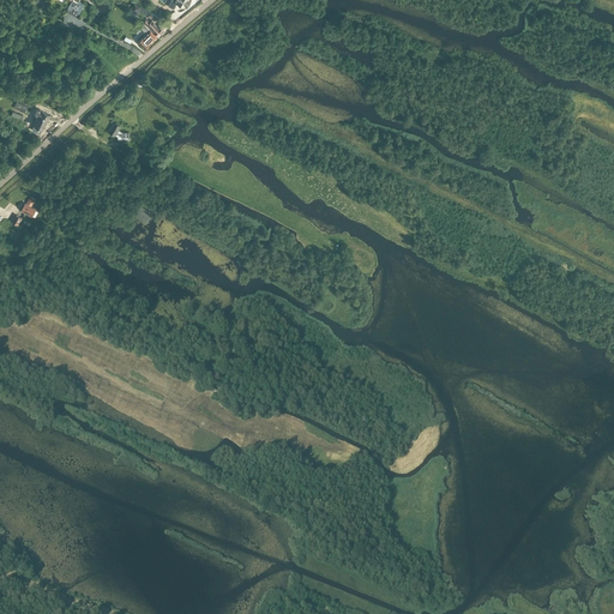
[(73,1),(70,7),(72,8),(78,12),(76,14),(79,17),(85,5),(79,1),(78,2),(77,4),(73,1)]
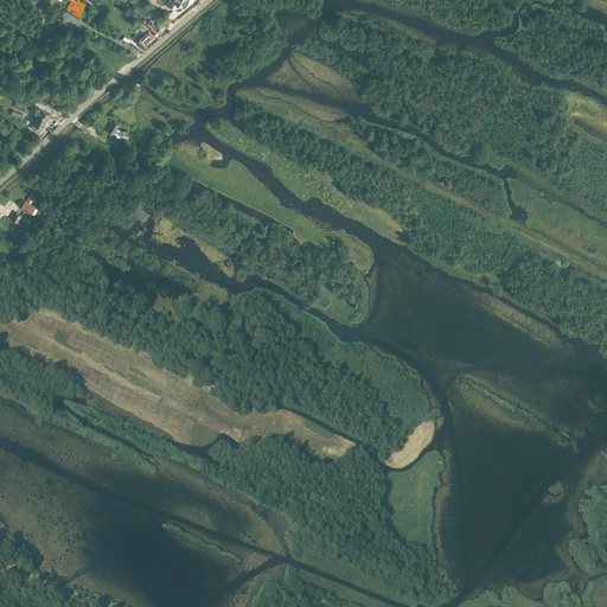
[(136,14),(141,6),(133,1),(128,10),(136,14)]
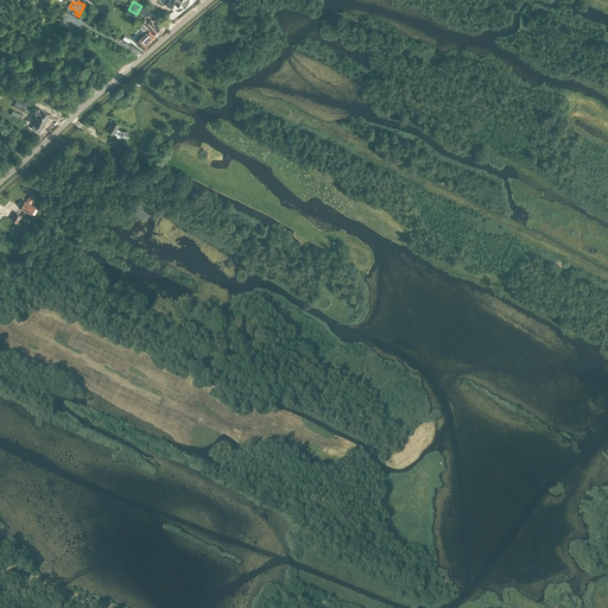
[(149,23),(147,21),(144,18),(141,20),(153,32),(152,32),(157,37),(166,27),(163,23),(157,27),(151,20),(149,23)]
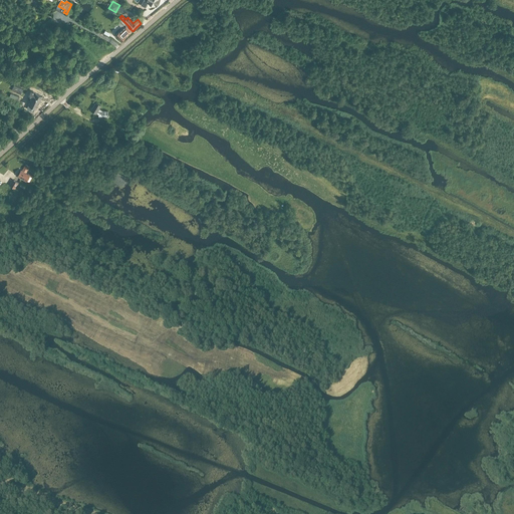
[(125,37),(132,31),(120,20),(117,24),(122,29),(120,31),(119,31),(115,35),(121,41),(125,37)]
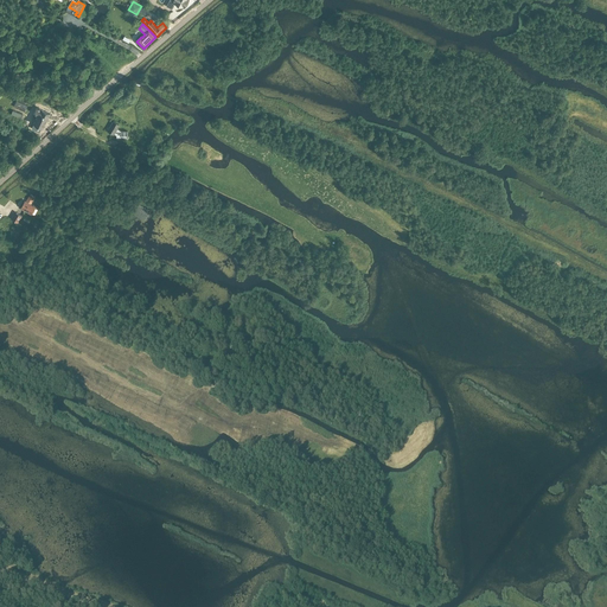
[(34,125),(33,129),(40,133),(43,128),(44,129),(48,121),(49,121),(52,114),(38,108),(34,115),(38,116),(34,125)]
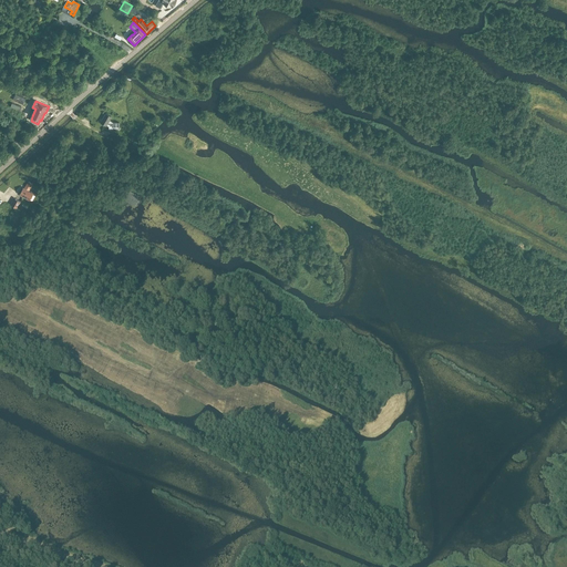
[(101,122),(106,125),(109,126),(109,129),(114,129),(120,129),(120,122),(113,122),(110,120),(112,116),(106,113),(101,122)]
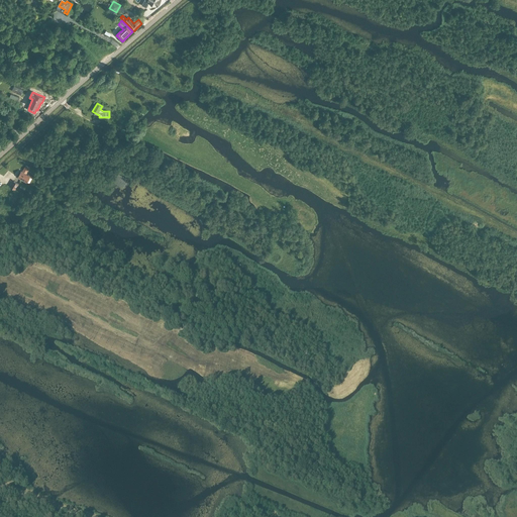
[(25,174),(29,168),(26,166),(22,172),(21,172),(18,177),(26,182),(30,177),(25,174)]
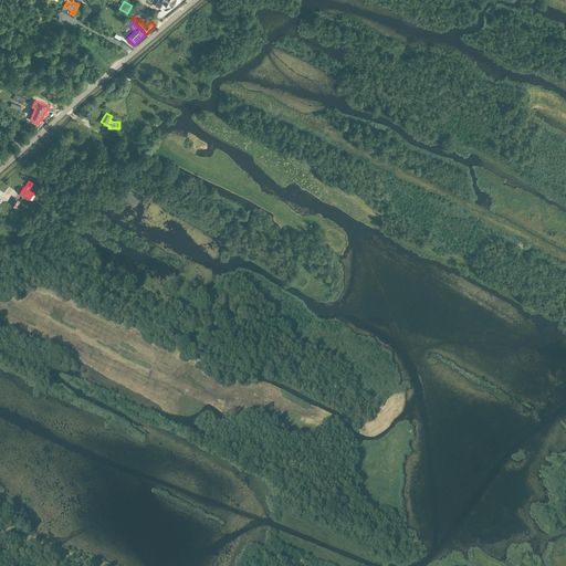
[(136,207),(142,197),(129,190),(124,200),(136,207)]
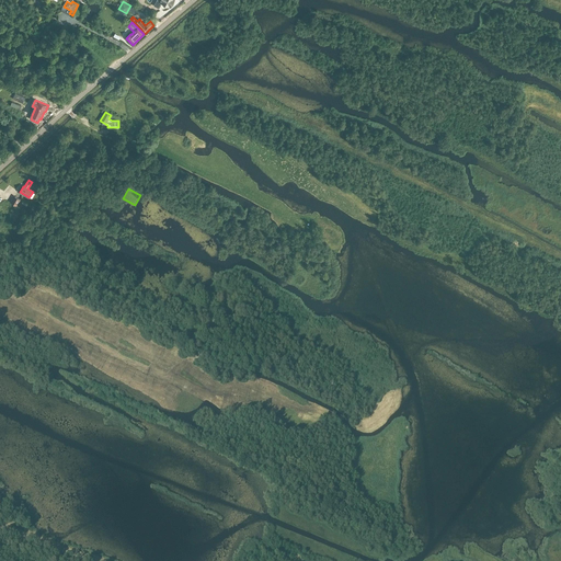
[(16,206),(20,199),(14,196),(11,202),(16,206)]
